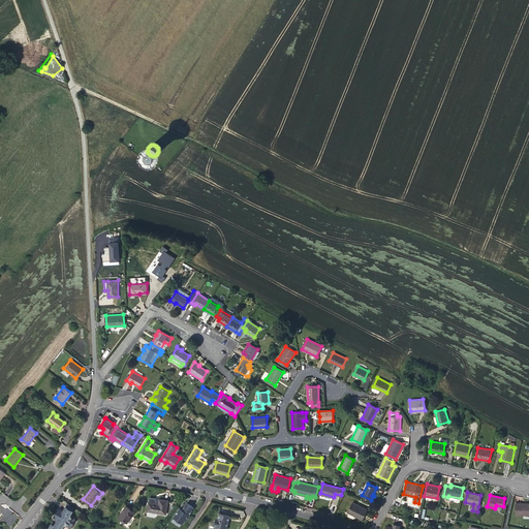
[(158,503),(149,501),(147,510),(165,514),(168,500),(159,498),(158,503)]
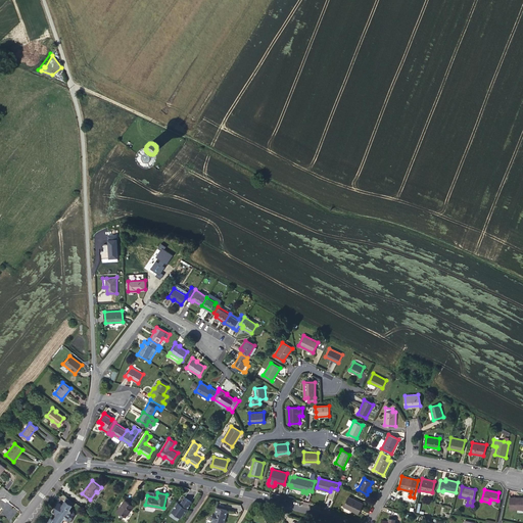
[(359,513),(363,503),(349,495),(344,506),(359,513)]
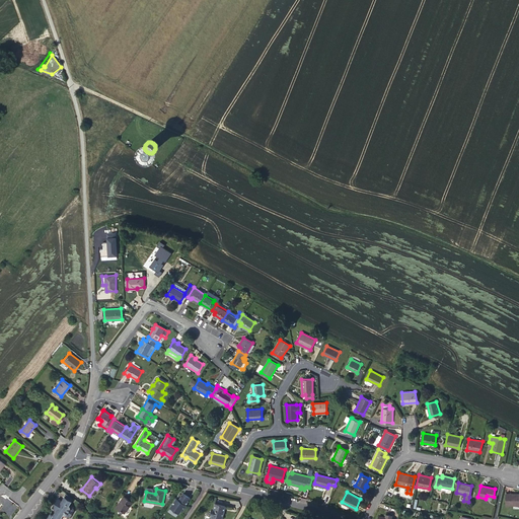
[(518,493),(506,494),(506,505),(518,505),(518,493)]
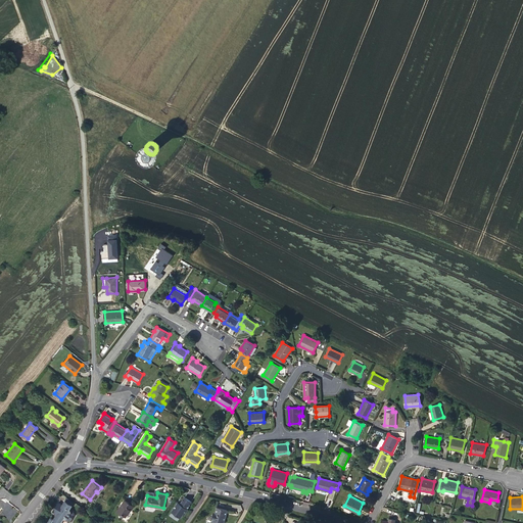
[(191,502),(184,497),(179,505),(177,503),(171,512),(181,519),(184,514),(185,515),(188,510),(187,509),(191,502)]
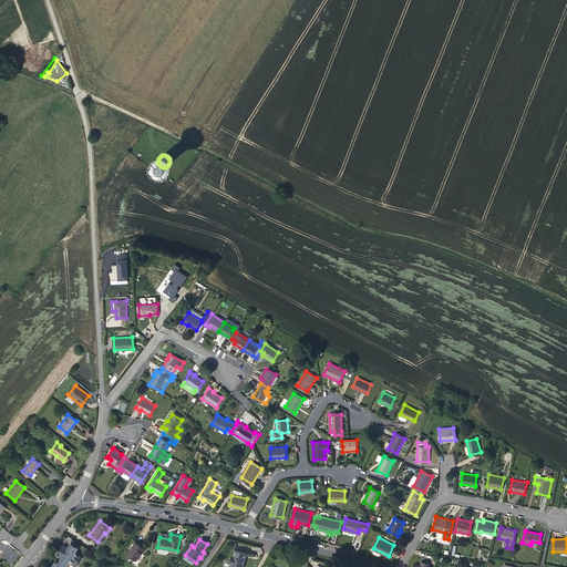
[(134,542),(126,554),(136,560),(144,548),(134,542)]
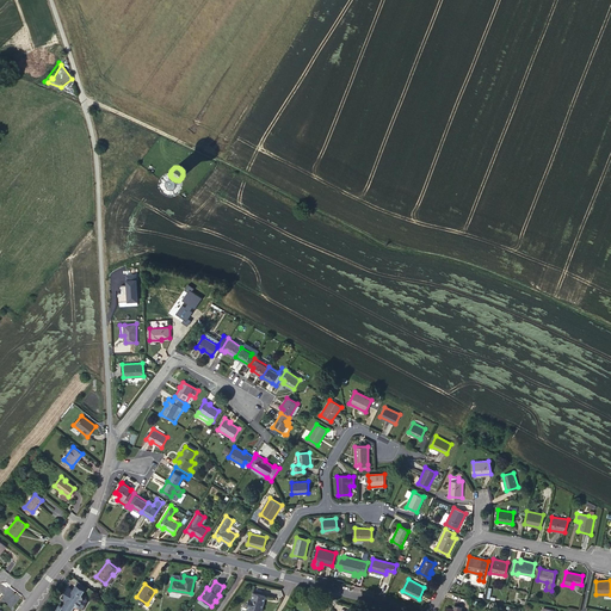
[(84,590),(75,585),(72,590),(67,587),(61,597),(66,600),(62,606),(59,604),(55,610),(71,610),(74,605),(80,609),(82,608),(86,602),(86,598),(81,596),(84,590)]
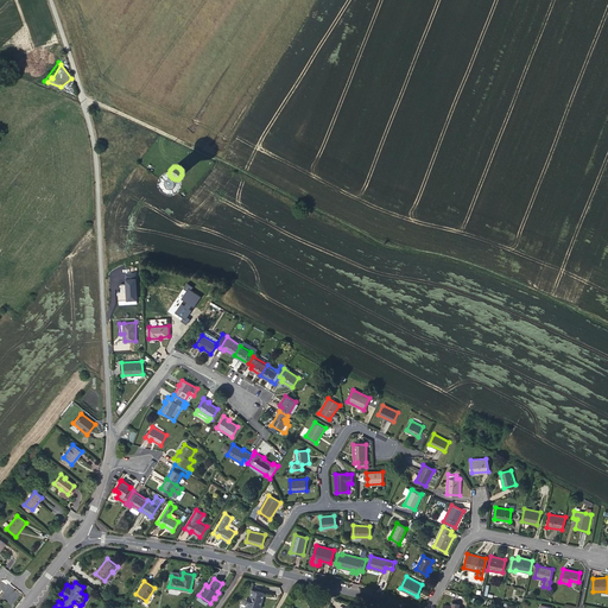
[(248,602),(247,607),(249,607),(259,607),(264,591),(252,589),(251,595),(248,595),(247,602),(248,602)]
